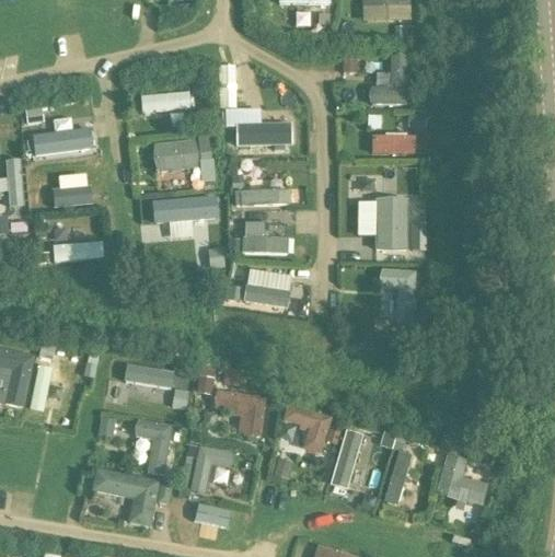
[(279,0),(279,10),(331,8),(330,0),(279,0)]
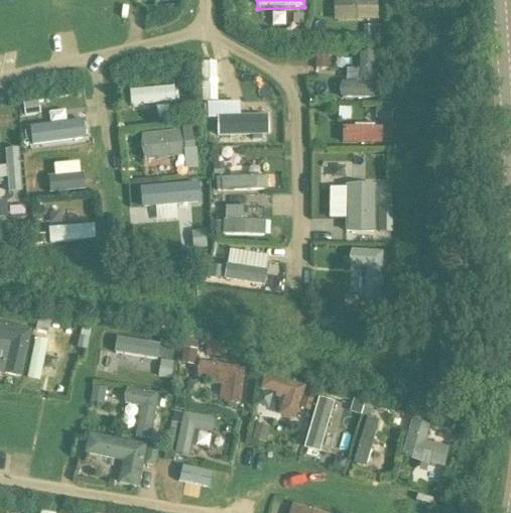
[(337,20),(379,18),(379,2),(336,4),(337,20)]
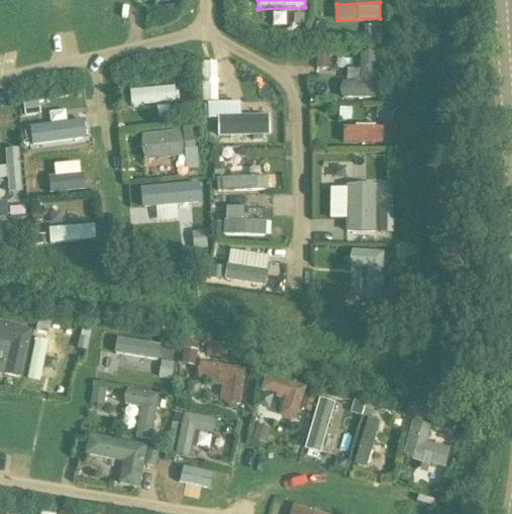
[(330,69),(334,55),(320,50),(316,66),(330,69)]
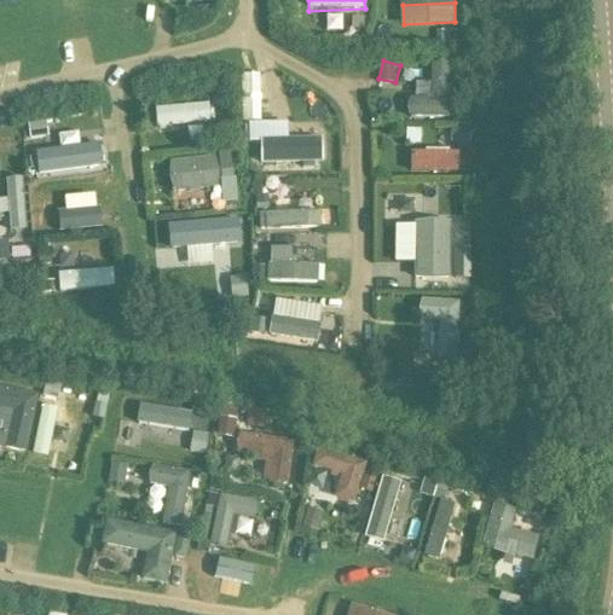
[(411,93),(412,117),(455,116),(452,62),(432,63),(434,93),(411,93)]
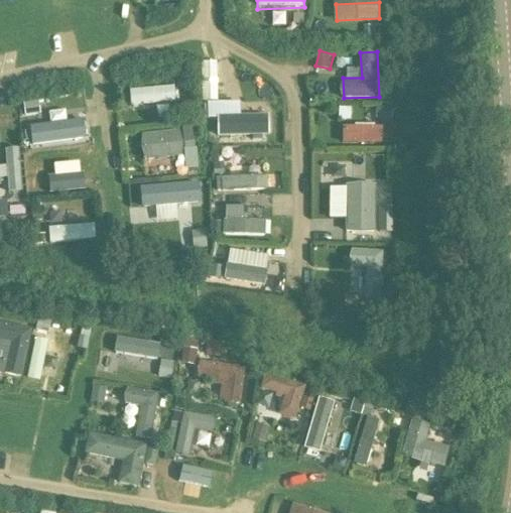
[(174,85),(130,87),(131,105),(175,103),(174,85)]
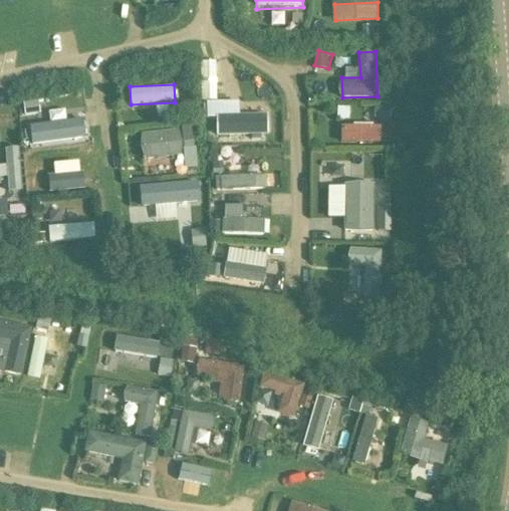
[(218,105),(232,105),(232,88),(218,88),(218,105)]
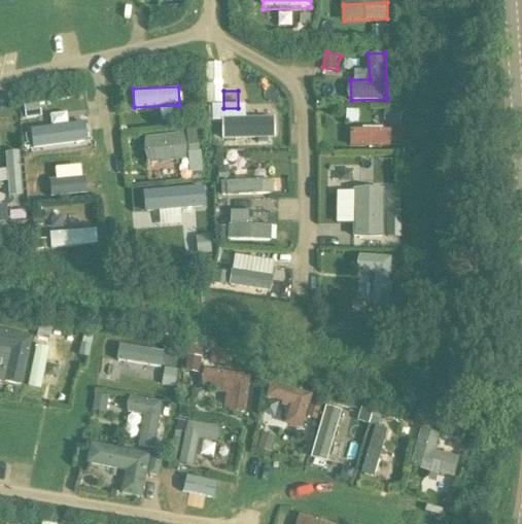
[(274,139),(274,115),(223,116),(223,140),(274,139)]
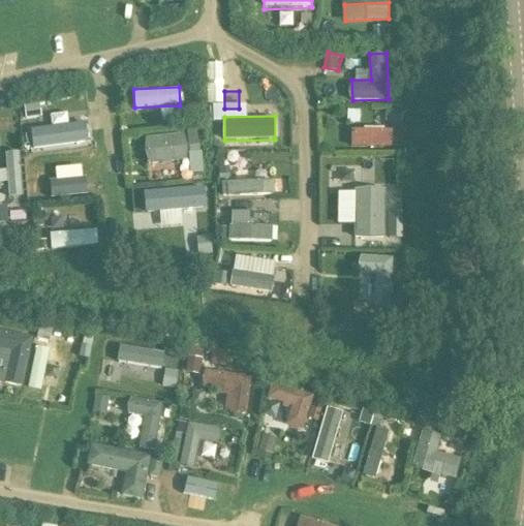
[(351,126),(352,144),(392,142),(391,124),(351,126)]
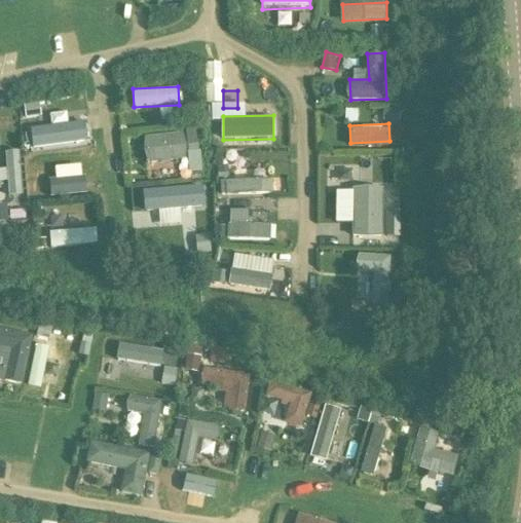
[(146,157),(186,155),(185,132),(145,134),(146,157)]
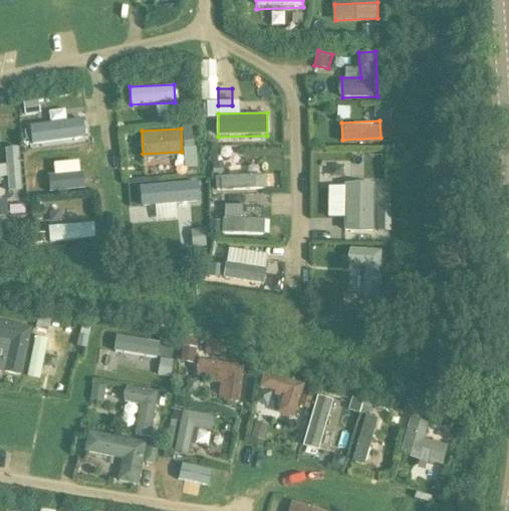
[(72,130),(47,131),(47,141),(72,140),(72,130)]
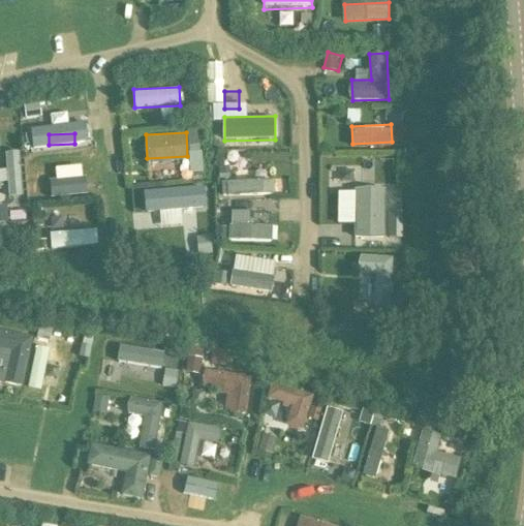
[(272,196),(272,177),(226,176),(226,195),(272,196)]
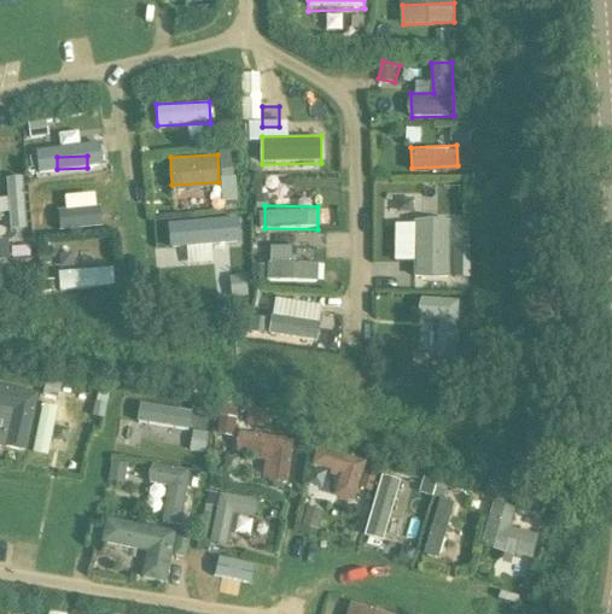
[(87,228),(87,206),(31,209),(31,216),(47,216),(47,229),(87,228)]
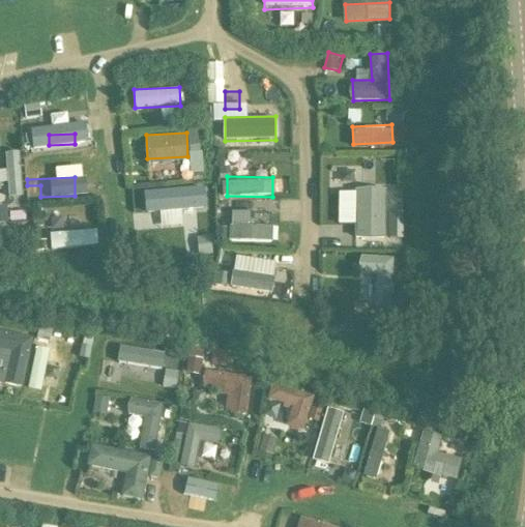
[(354,238),(385,238),(385,183),(355,182),(354,238)]
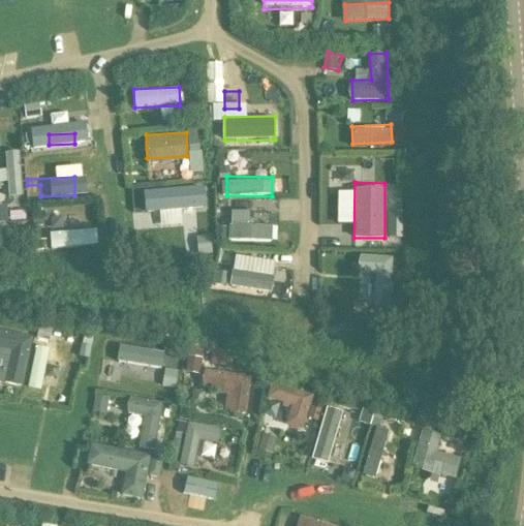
[(184,203),(182,184),(165,185),(167,204),(184,203)]
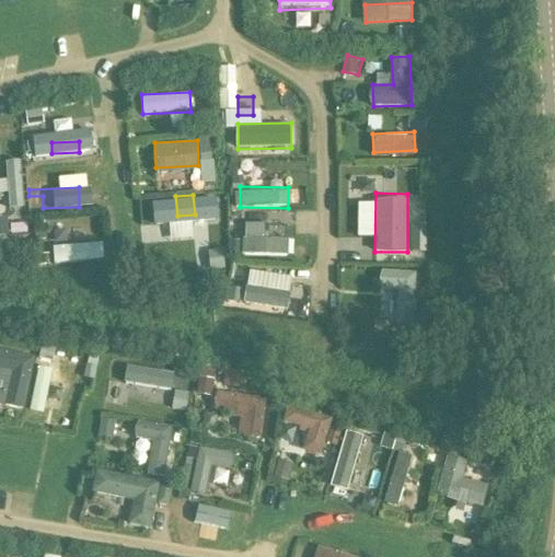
[(0,224),(12,221),(8,206),(0,207),(0,224)]
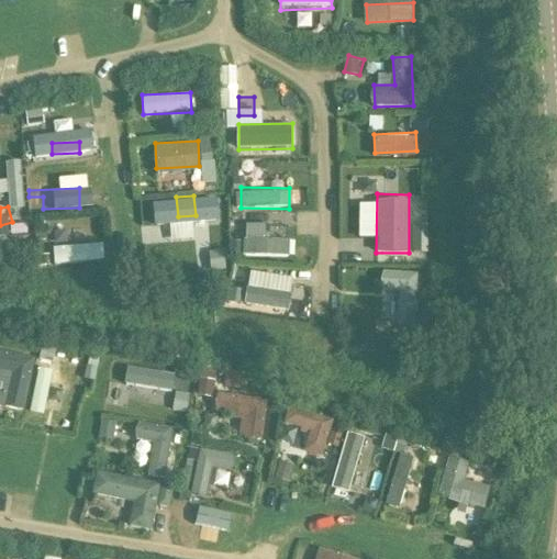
[(198,214),(197,243),(213,243),(214,215),(198,214)]
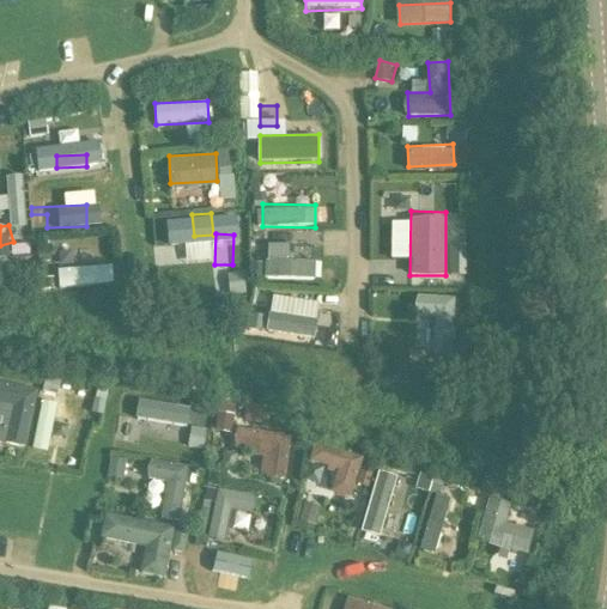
[(289,251),(289,241),(266,241),(266,280),(315,280),(315,251),(289,251)]
